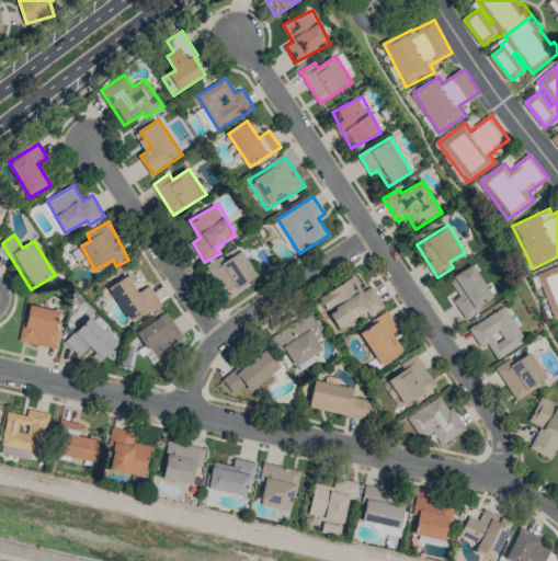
[(260,278),(240,245),(225,254),(225,255),(208,264),(228,298),(260,278)]
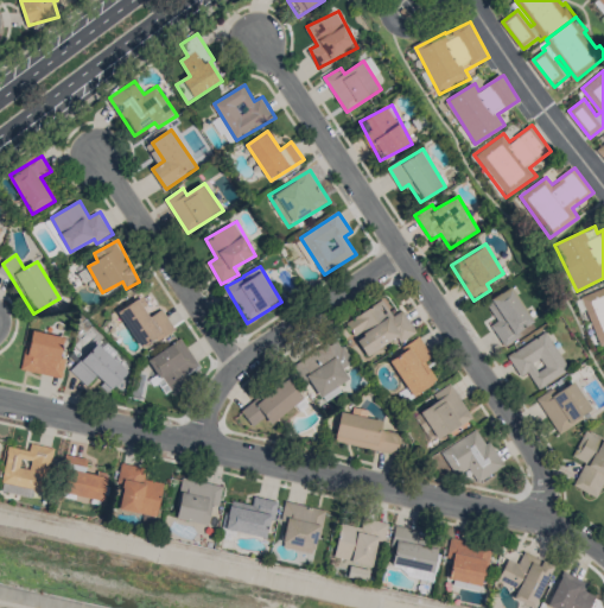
[(488,302),(500,322),(493,325),(503,343),(536,324),(514,286),(488,302)]
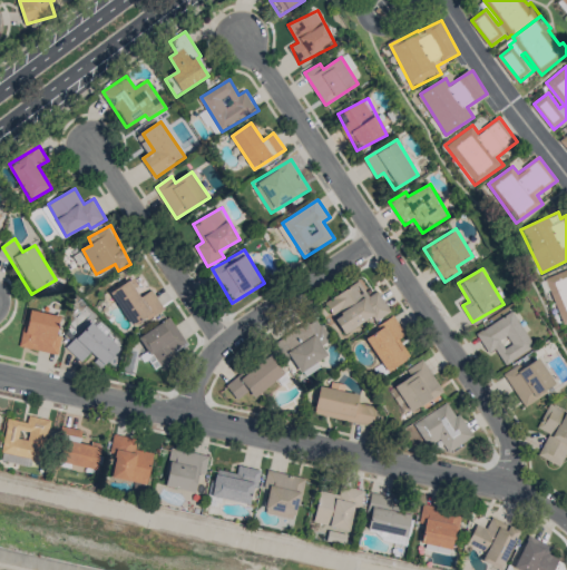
[(566,269),(546,278),(564,324),(566,323),(566,269)]
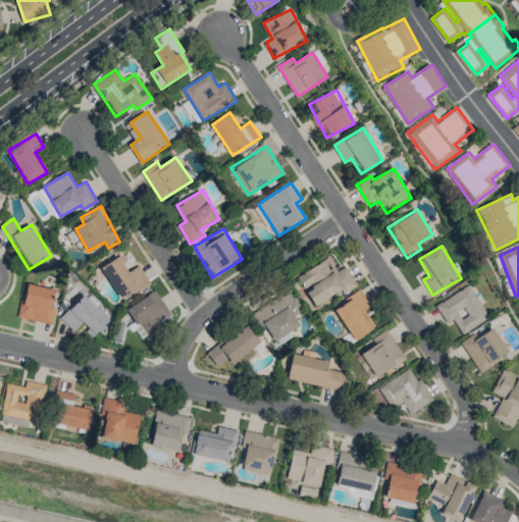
[(151,281),(141,265),(133,270),(123,254),(103,267),(123,299),(151,281)]
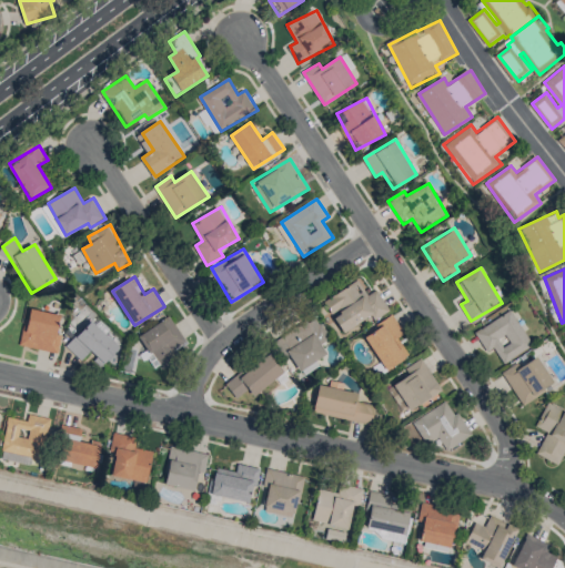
[(391,311),(379,290),(369,295),(360,280),(324,301),(344,333),(370,317),(373,322),(391,311)]
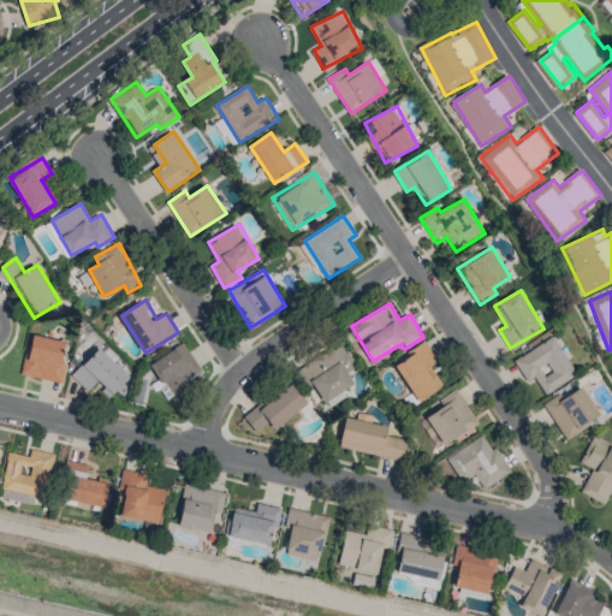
[(67,342),(31,335),(23,375),(65,383),(69,363),(63,362),(67,342)]
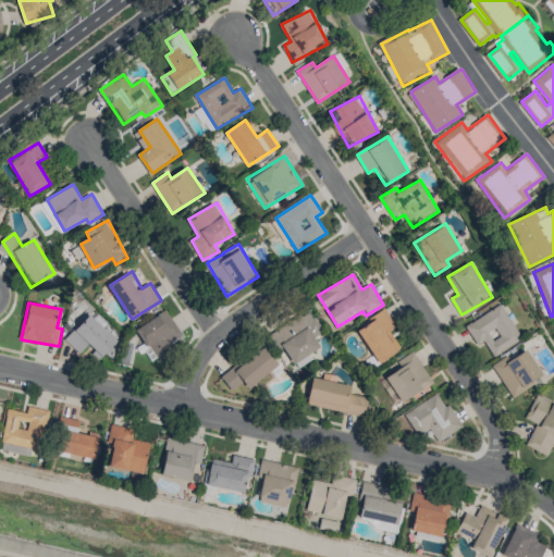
[(524,338),(502,304),(467,326),(479,345),(485,341),(495,356),(524,338)]
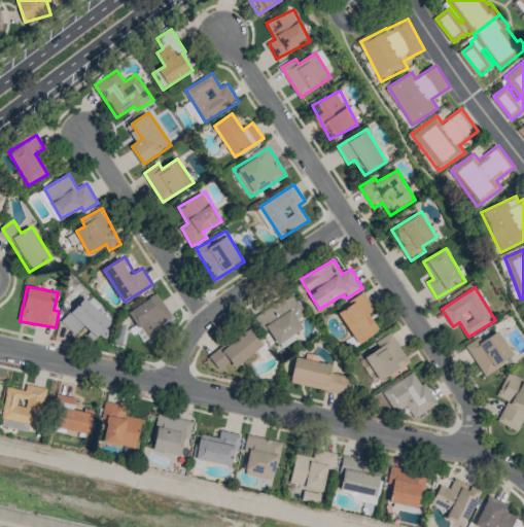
[(164,323),(174,316),(158,292),(131,311),(152,343),(169,331),(164,323)]
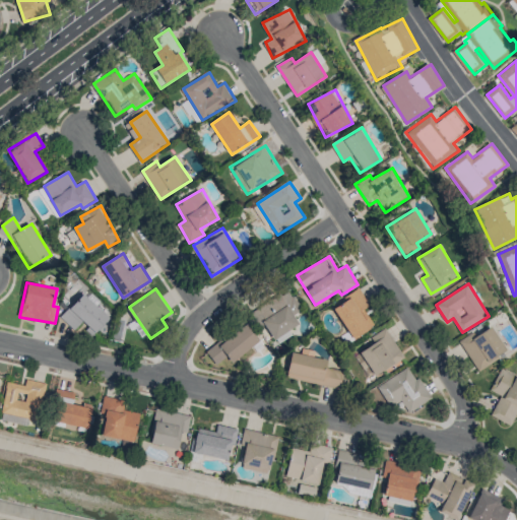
[(354,339),(376,326),(366,309),(372,305),(362,288),(333,307),(354,339)]
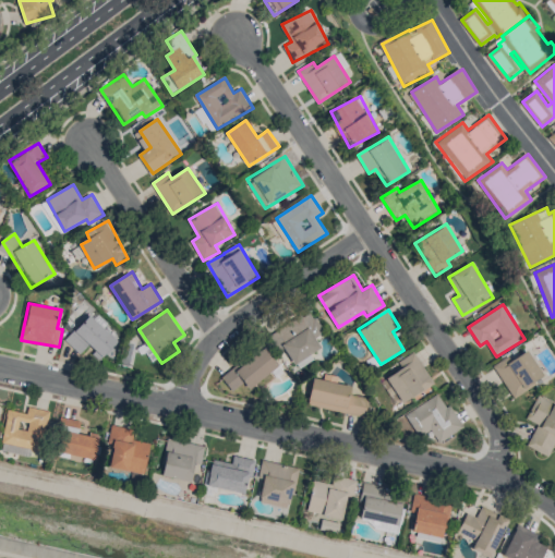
[(296,364),(323,347),(316,338),(326,332),(312,311),(276,334),(296,364)]
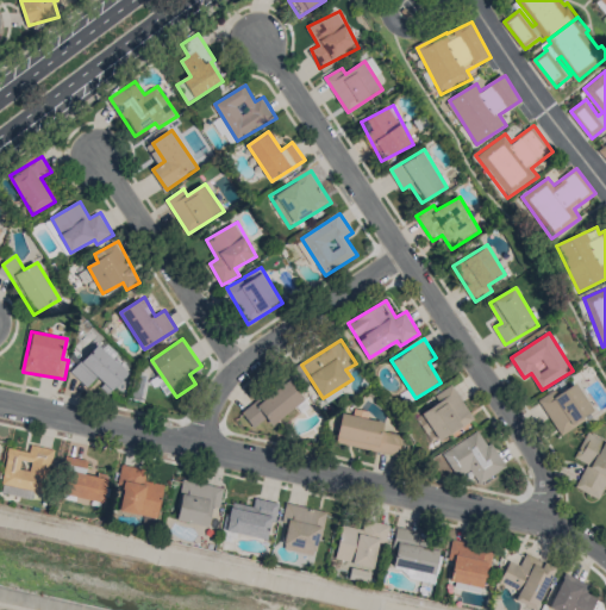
[(89,387),(99,377),(113,391),(130,373),(99,344),(73,372),(89,387)]
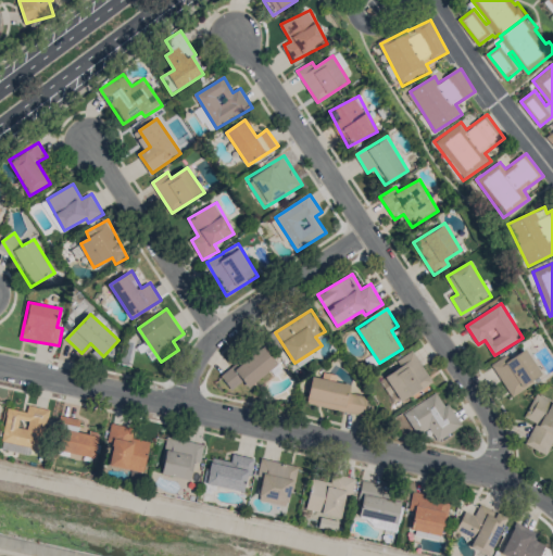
[(231,390),(244,381),(248,387),(279,366),(266,346),(222,375),(231,390)]
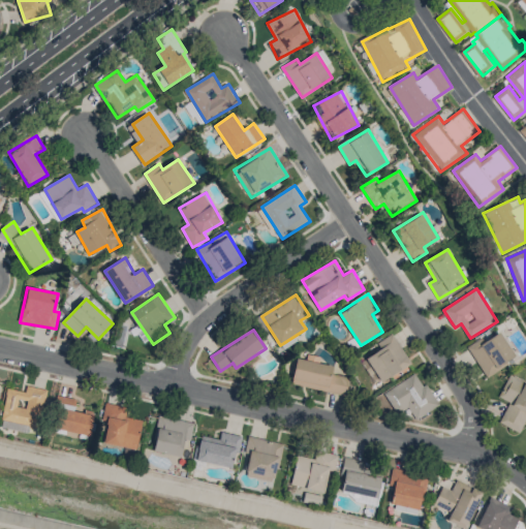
[(488,377),(518,358),(501,332),(487,341),(484,337),(469,346),(488,377)]
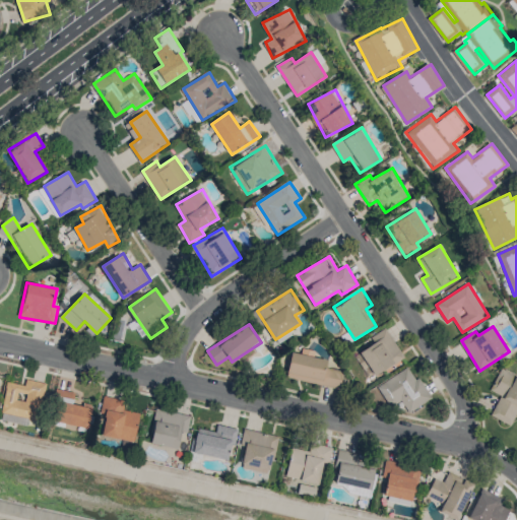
[(377,376),(406,356),(387,327),(372,337),(375,343),(361,352),(377,376)]
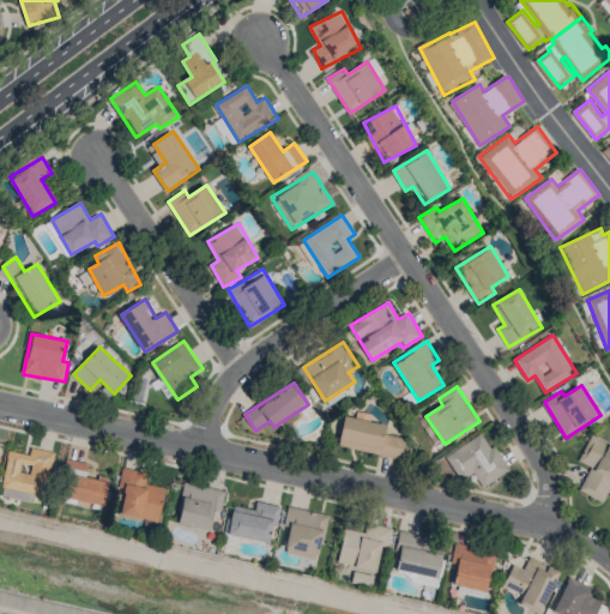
[(406,438),(386,434),(388,425),(345,416),(340,446),(403,458),(406,438)]
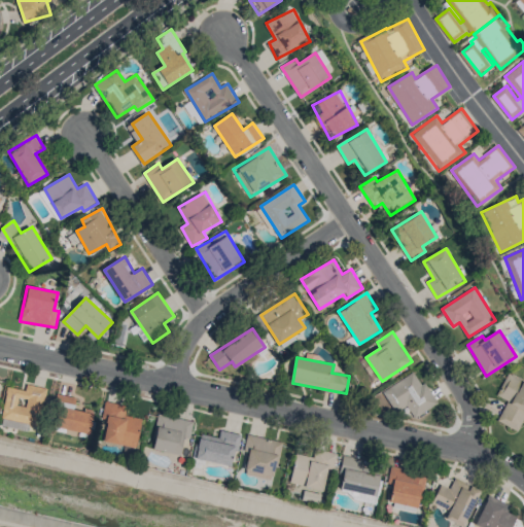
[(415,418),(438,405),(418,371),(389,388),(403,409),(408,406),(415,418)]
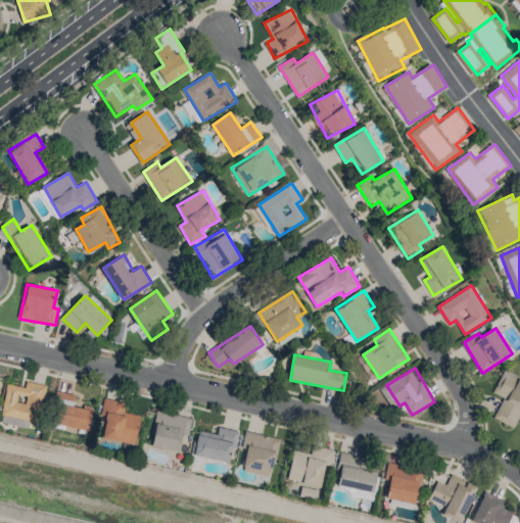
[(519,377),(505,371),(495,393),(505,396),(495,419),(517,428),(519,422),(519,377)]
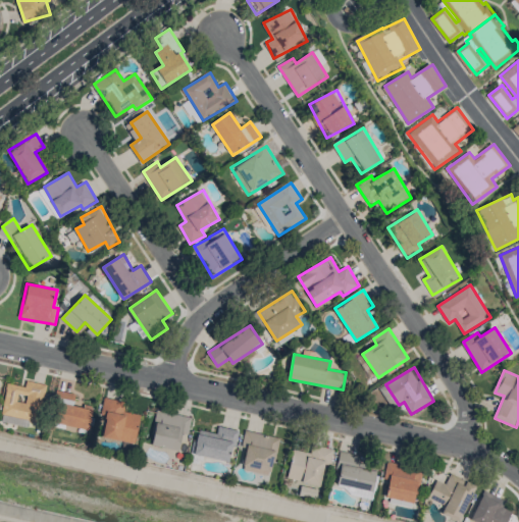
[(47,384),(28,381),(27,386),(8,383),(2,415),(40,421),(47,384)]
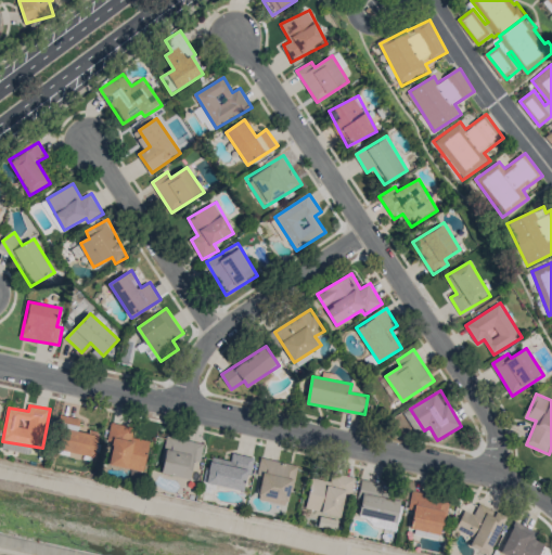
[(81,420),(68,417),(61,450),(94,457),(100,434),(79,429),(81,420)]
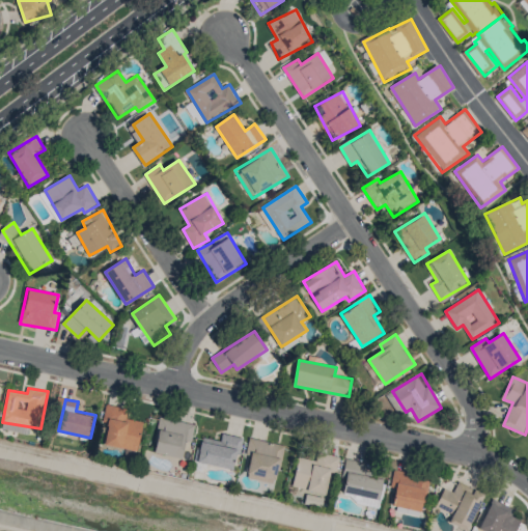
[(144,421),(124,418),(127,408),(107,403),(99,444),(138,451),(144,421)]
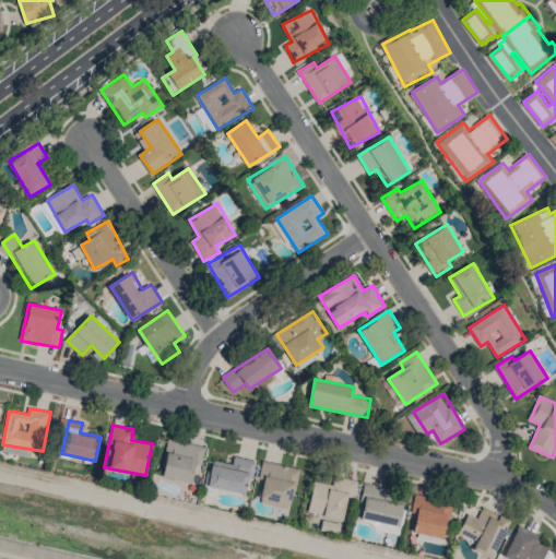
[(206,447),(169,439),(162,476),(192,483),(196,464),(202,465),(206,447)]
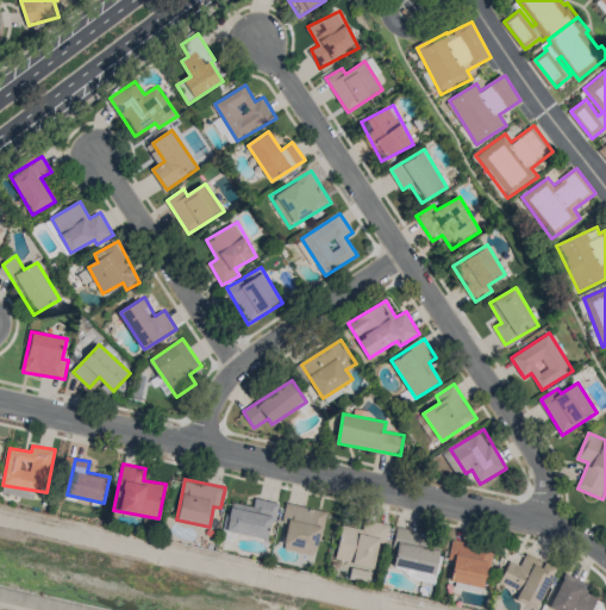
[(227,531),(273,540),(277,502),(256,498),(255,506),(232,503),(227,531)]
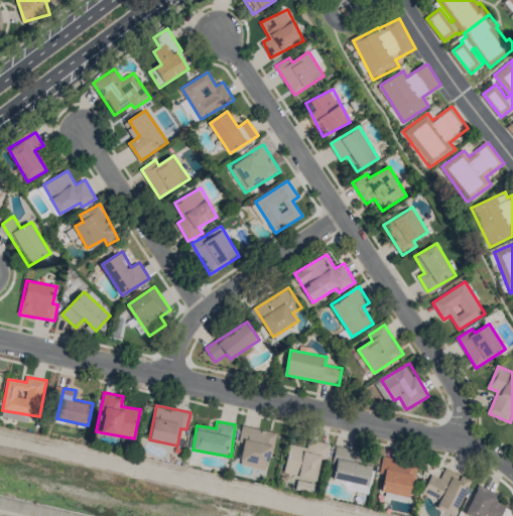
[(244,443),(240,465),(268,470),(276,432),(243,425),(240,442),(244,443)]
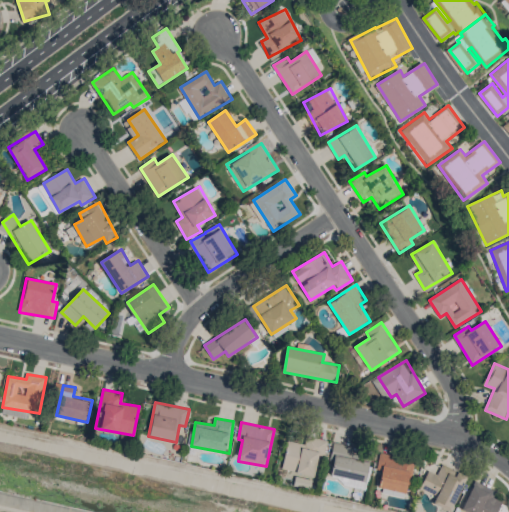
[(328,440),(307,436),(305,444),(288,441),(282,470),(315,477),(319,455),(325,456),(328,440)]
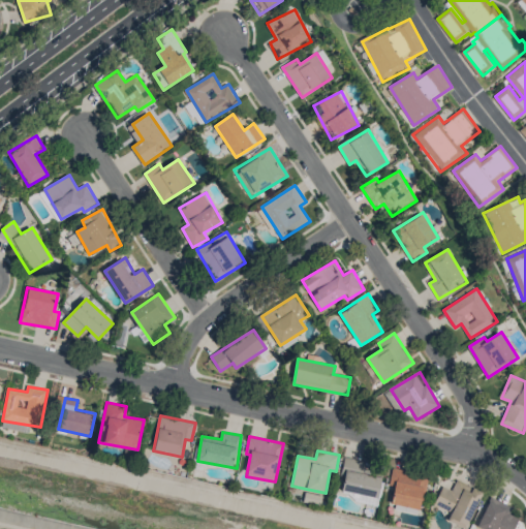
[(367,461),(346,458),(341,492),(354,494),(353,502),(379,505),(382,476),(365,474),(367,461)]
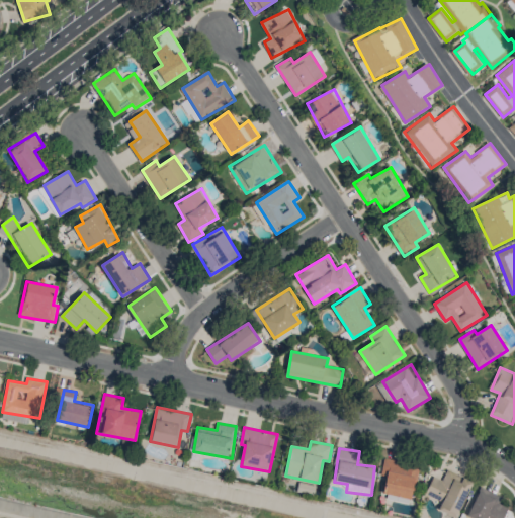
[(383,494),(412,500),(420,465),(384,458),(381,475),(388,477),(383,494)]
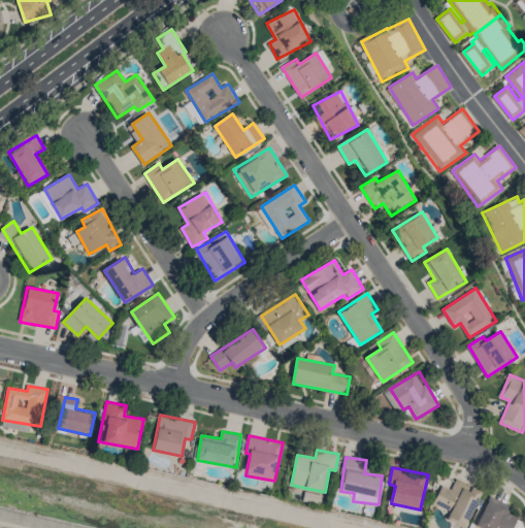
[(482,489),(456,480),(452,489),(441,485),(434,504),(451,512),(447,520),(466,527),(482,489)]
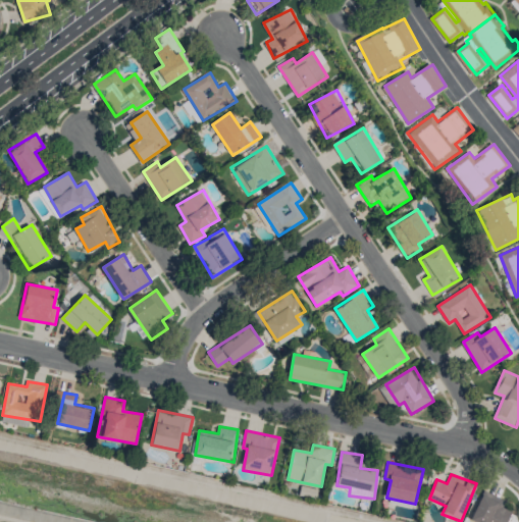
[(471,520),(474,521),(507,521),(515,505),(484,490),(471,520)]
